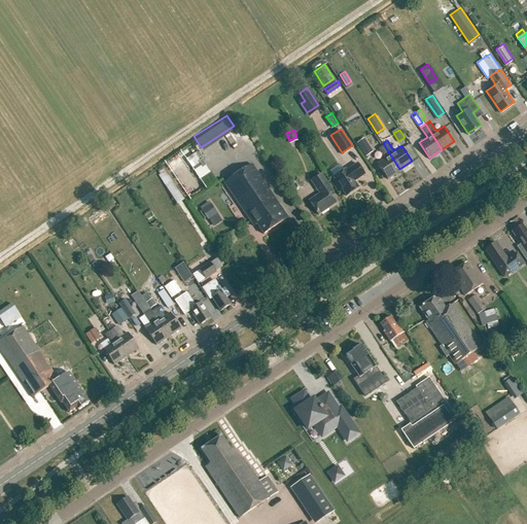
[(372,149),(367,143),(361,147),(365,153),(372,149)]
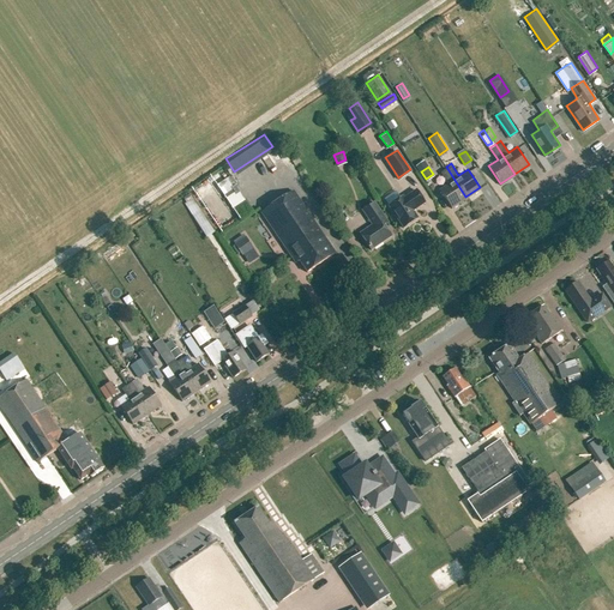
[(451,206),(465,197),(446,167),(440,170),(449,182),(439,188),(451,206)]
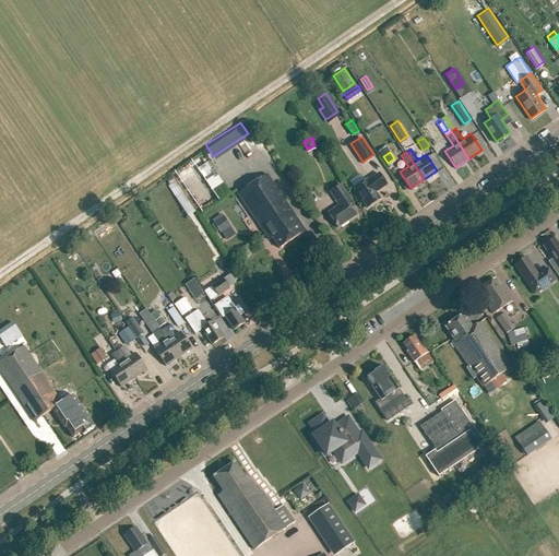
[(209,187),(219,180),(207,157),(195,164),(209,187)]
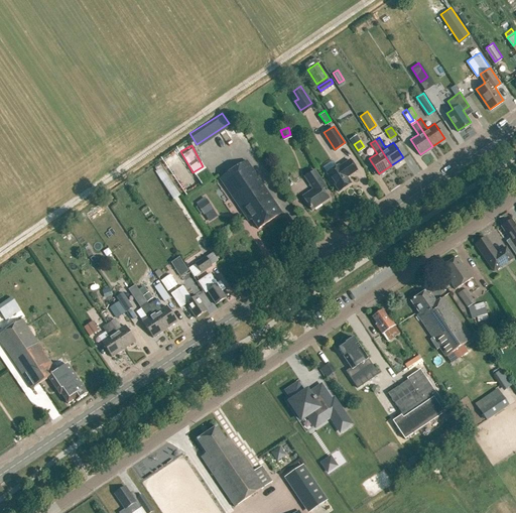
[(257,227),(281,211),(247,158),(220,176),(248,219),(251,217),(257,227)]
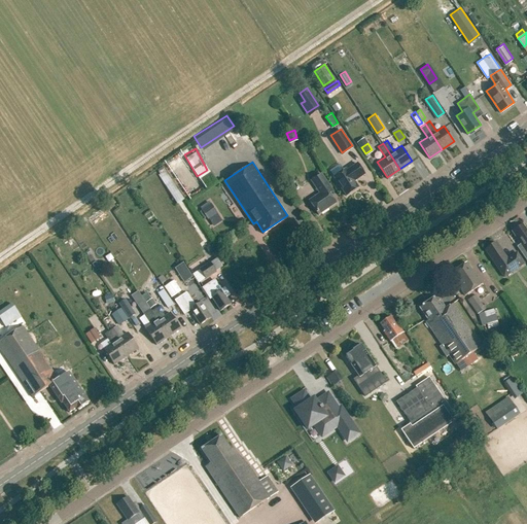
[(364,172),(357,162),(347,168),(346,167),(334,175),(346,194),(358,185),(354,179),(364,172)]
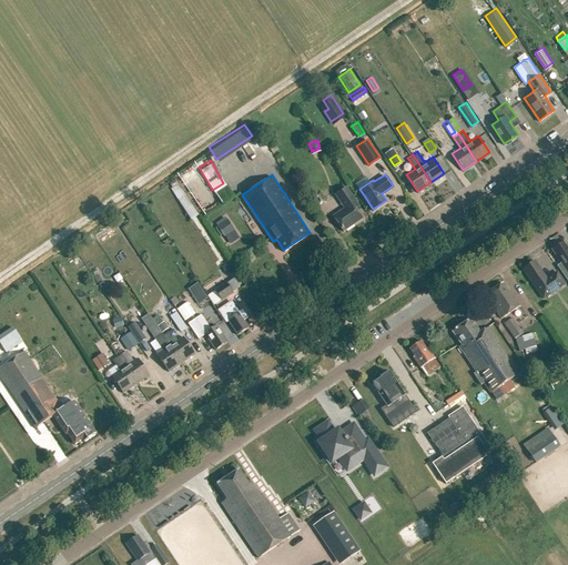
[(192,217),(199,212),(182,184),(174,189),(192,217)]
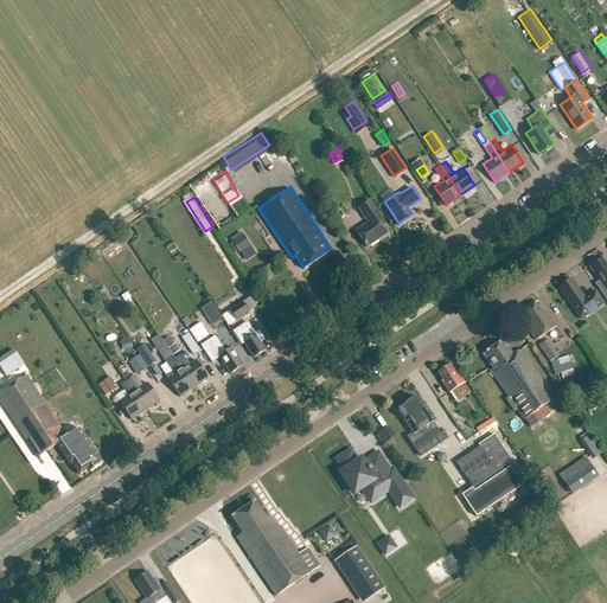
[(366,244),(387,231),(376,216),(379,212),(370,197),(358,205),(368,219),(356,228),(366,244)]
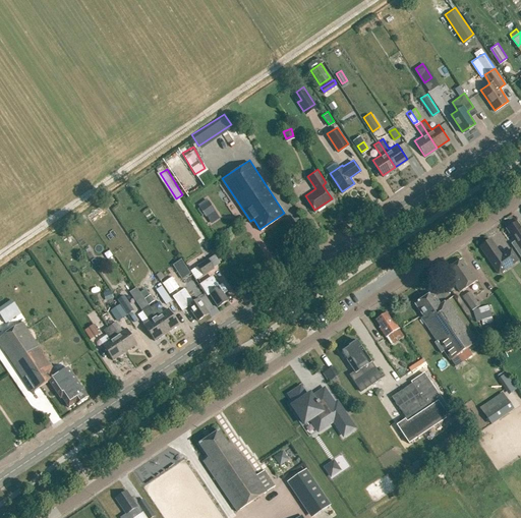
[(208,213),(216,208),(209,197),(201,203),(208,213)]
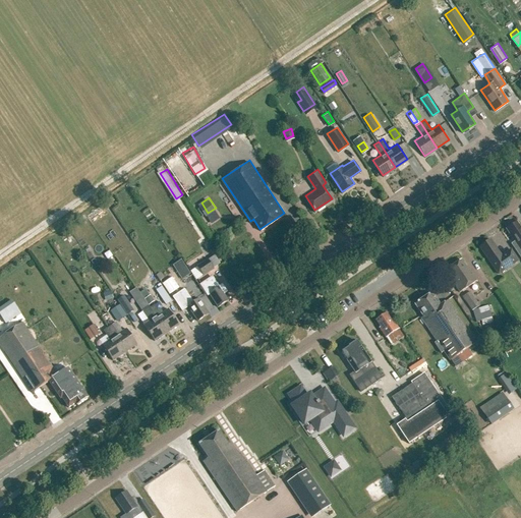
[(520,226),(520,227),(516,220),(507,227),(515,239),(511,241),(520,255),(520,226)]
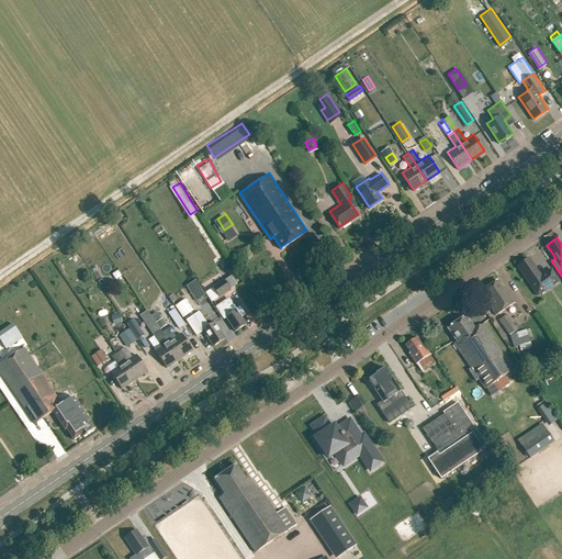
[(541,274),(528,256),(517,265),(538,293),(559,278),(551,267),(541,274)]
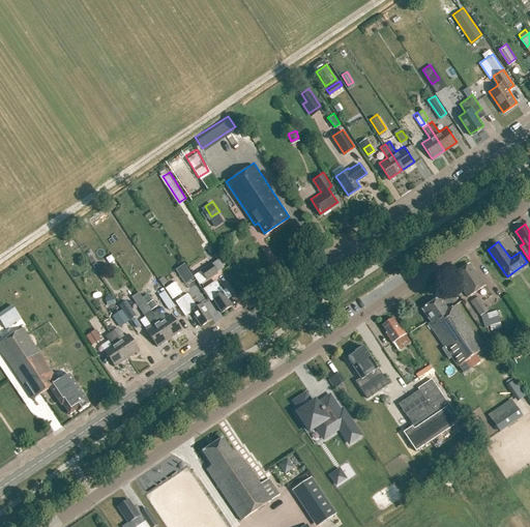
[(213,242),(207,246),(212,253),(217,250),(213,242)]
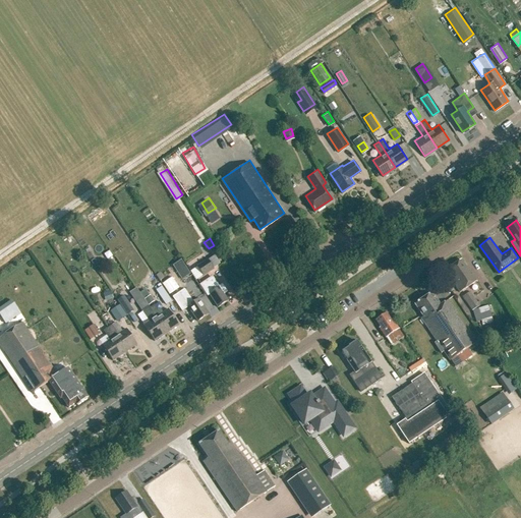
[(204,273),(214,266),(208,256),(197,264),(204,273)]
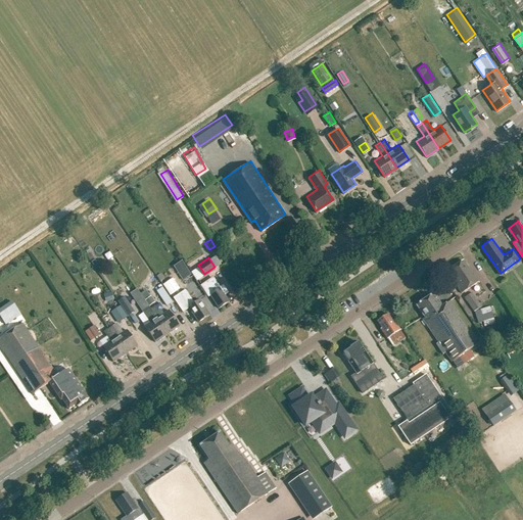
[(448,268),(449,268),(443,272),(449,281),(452,284),(454,287),(457,285),(461,291),(469,285),(471,284),(478,279),(469,265),(467,266),(462,258),(455,264),(448,268)]
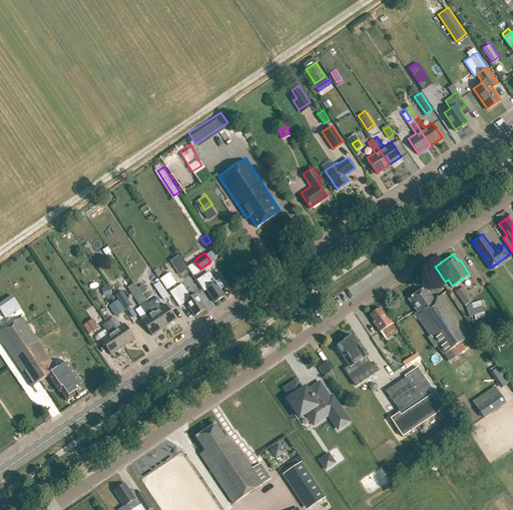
[(170,260),(179,274),(188,268),(179,255),(170,260)]
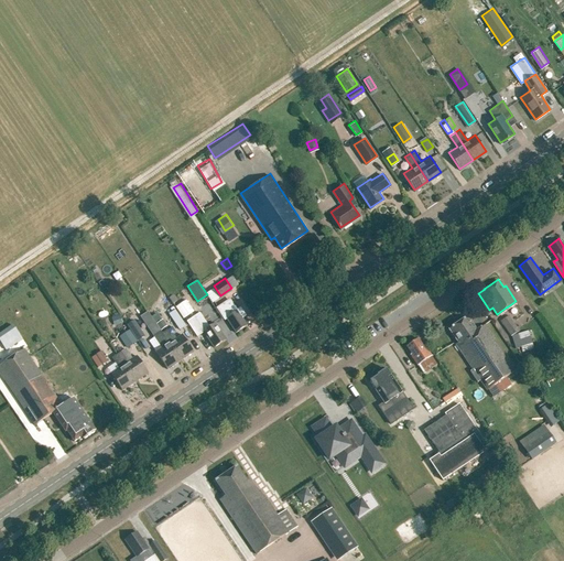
[(183,316),(194,309),(186,298),(175,304),(183,316)]
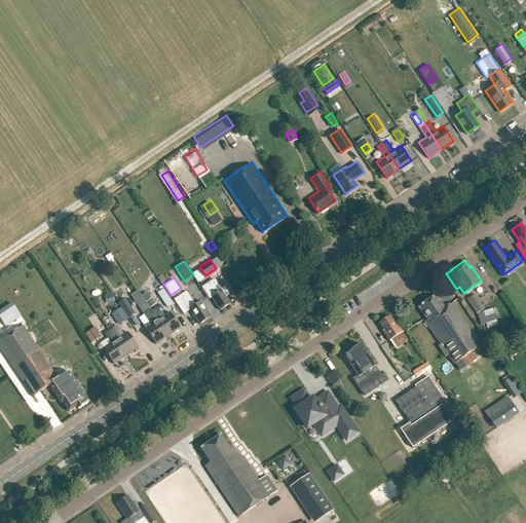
[(221,288),(214,277),(201,286),(209,296),(211,295),(220,308),(230,301),(225,294),(228,292),(224,285),(221,288)]
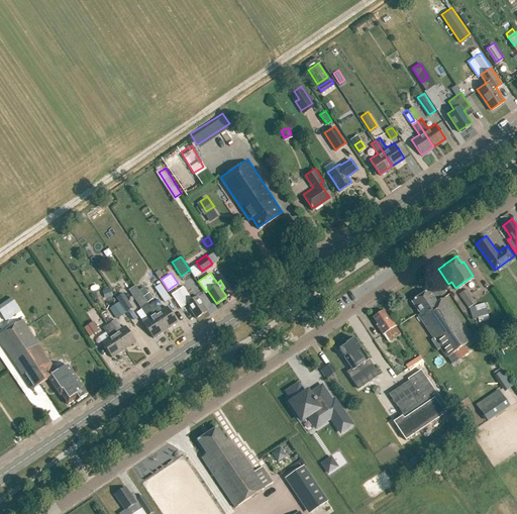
[(161,282),(154,286),(165,300),(170,296),(161,282)]
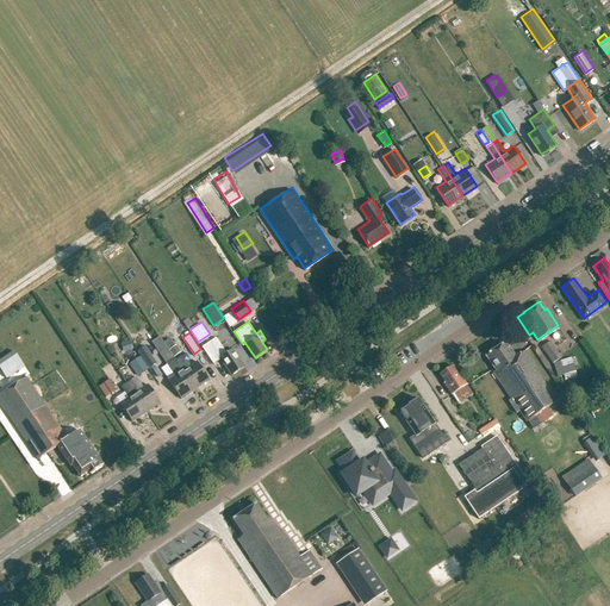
[(169,336),(163,339),(168,347),(175,343),(169,336)]
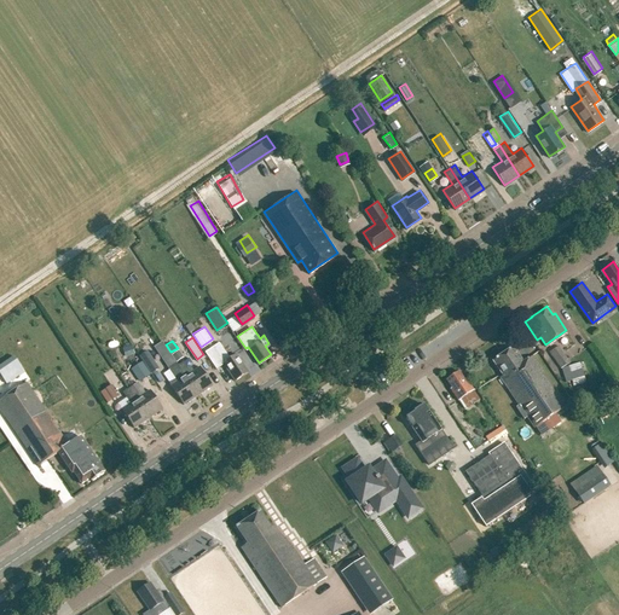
[(230,357),(219,341),(204,350),(217,366),(224,361),(235,378),(248,369),(237,352),(230,357)]
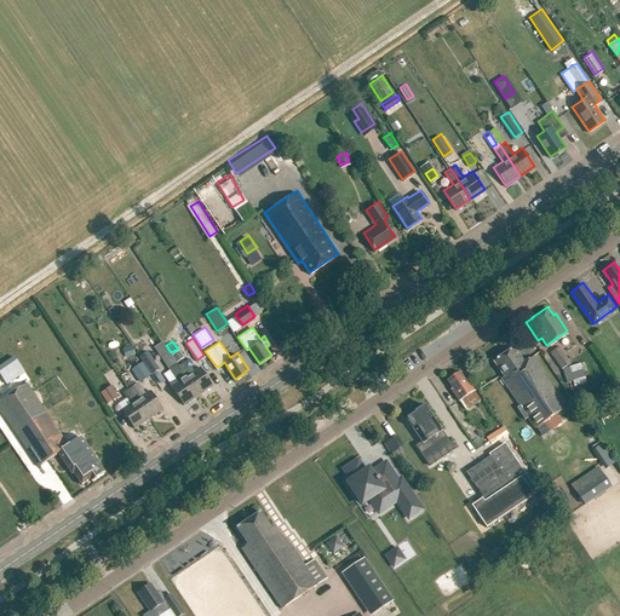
[(131,344),(124,346),(126,355),(135,352),(131,344)]
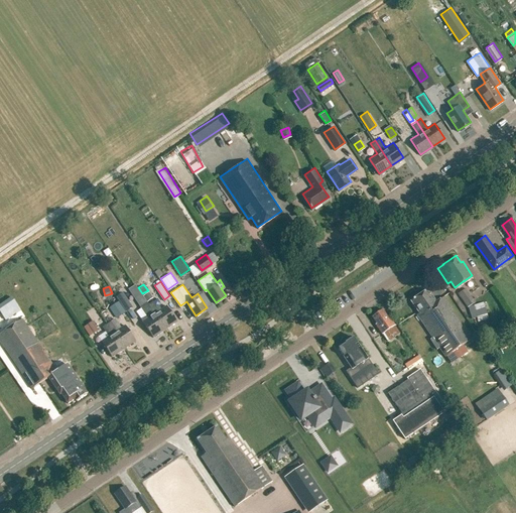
[(466,286),(458,291),(467,305),(476,300),(466,286)]
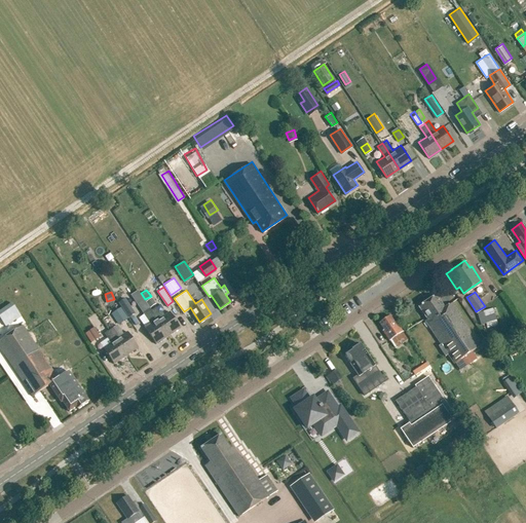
[(455,361),(465,353),(481,343),(452,300),(444,305),(436,294),(418,305),(427,318),(424,319),(441,342),(437,345),(444,356),(448,352),(454,362),(455,361)]
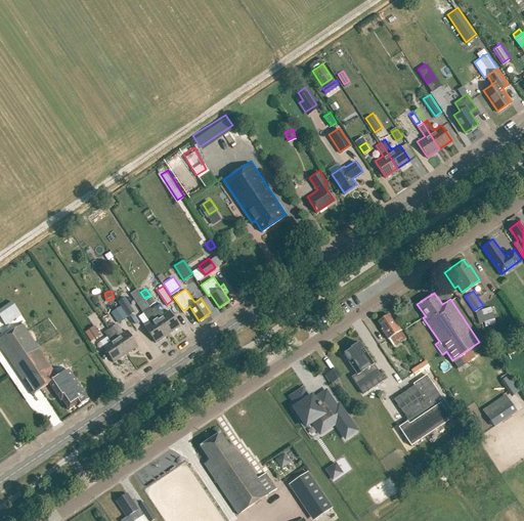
[(128,313),(134,309),(124,295),(118,299),(128,313)]
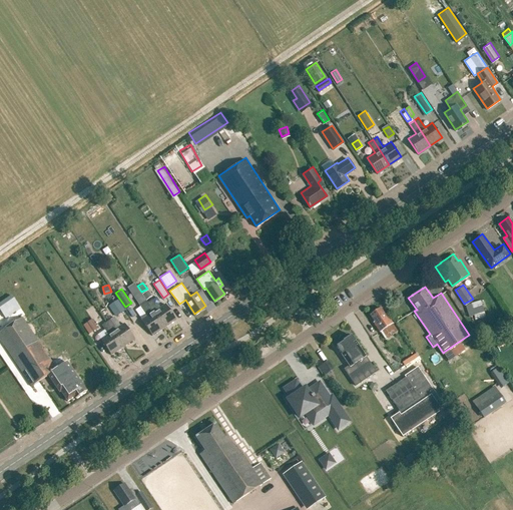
[(147,289),(141,293),(144,297),(146,299),(151,295),(147,289)]
